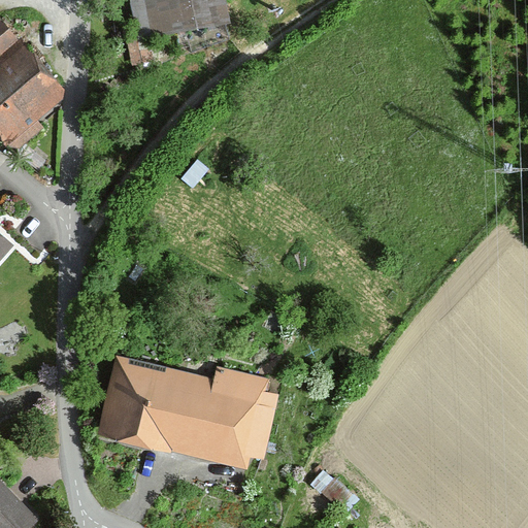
[(230,28),(223,0),(146,0),(156,43),(230,28)]
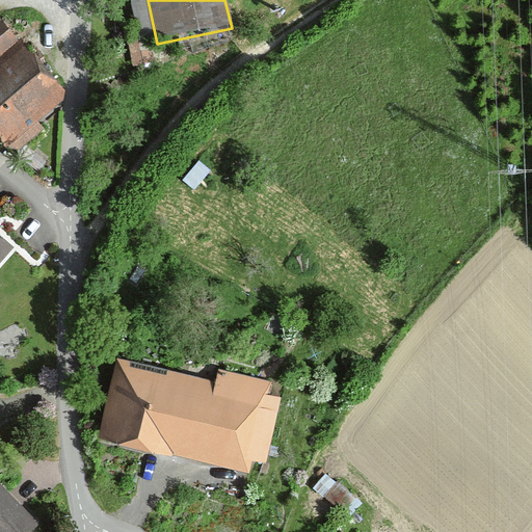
[(0,136),(12,151),(62,105),(65,87),(0,17),(0,136)]
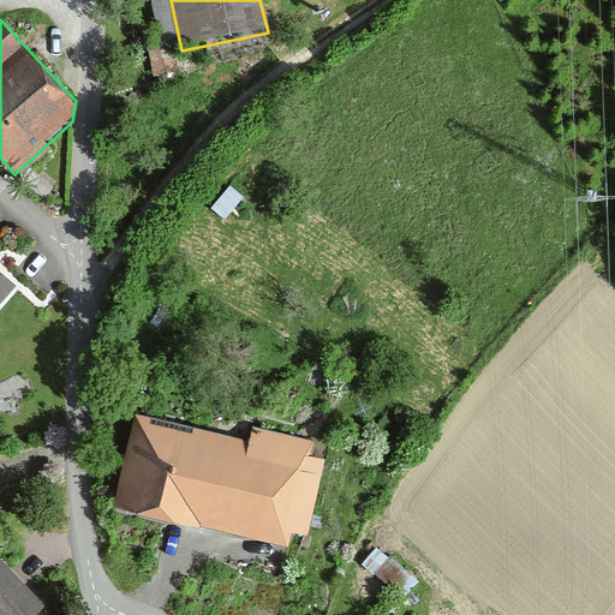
[(0,308),(17,290),(0,273),(0,308)]
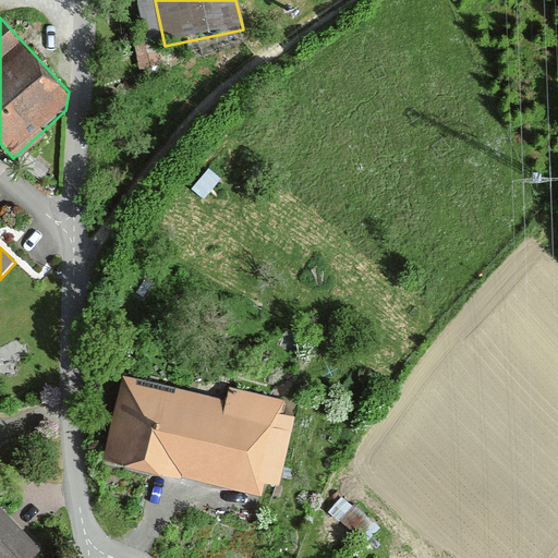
[(286,405),(230,392),(227,402),(126,377),(106,462),(261,499),(264,485),(278,488),(295,421),(282,417),(286,405)]
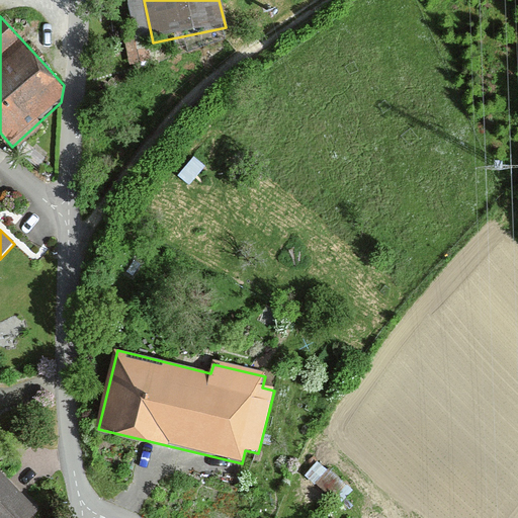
[(0,517),(30,517),(39,510),(0,469),(0,517)]
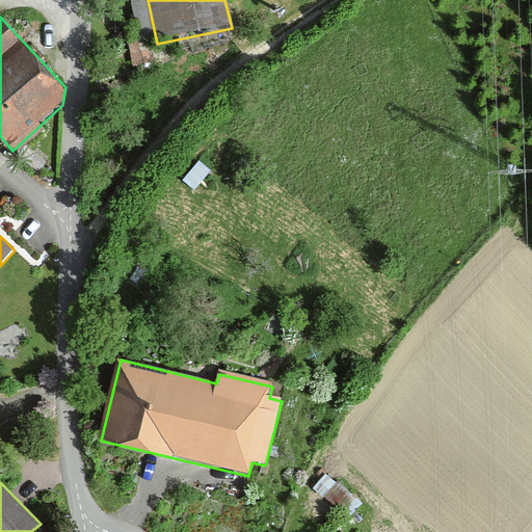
All buildings are outlined.
